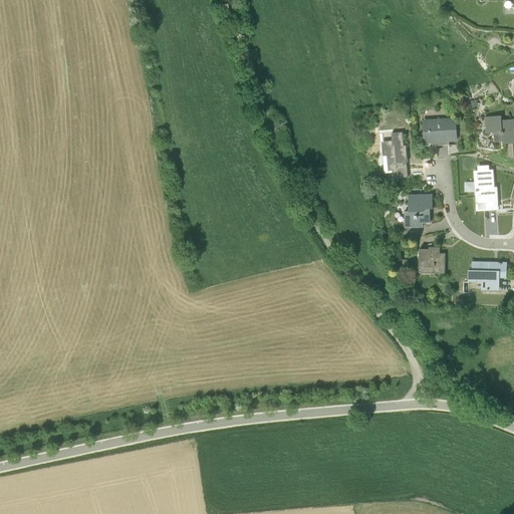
[(461,100),(466,96),(462,90),(457,94),(461,100)]
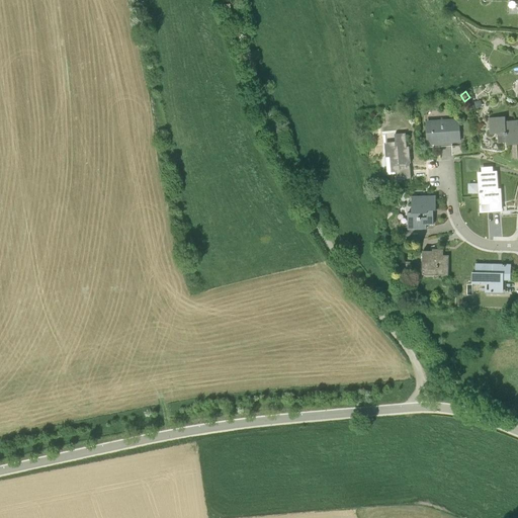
[(516,120),(506,120),(505,120),(505,116),(490,117),(491,134),(505,133),(505,135),(506,135),(507,145),(517,144),(516,142),(517,142),(517,126),(516,126),(516,120)]
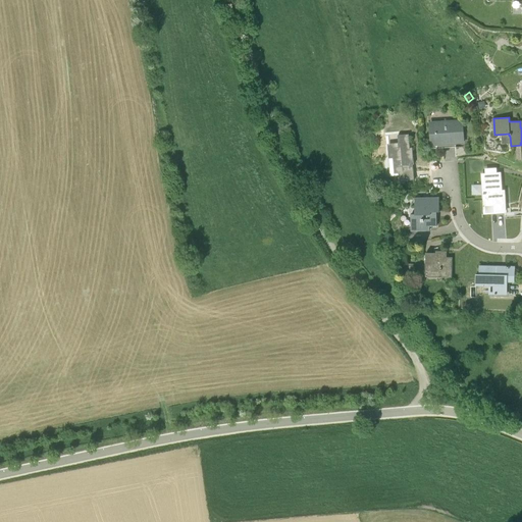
[(463,142),(463,132),(462,119),(430,122),(431,134),(432,144),(463,142)]
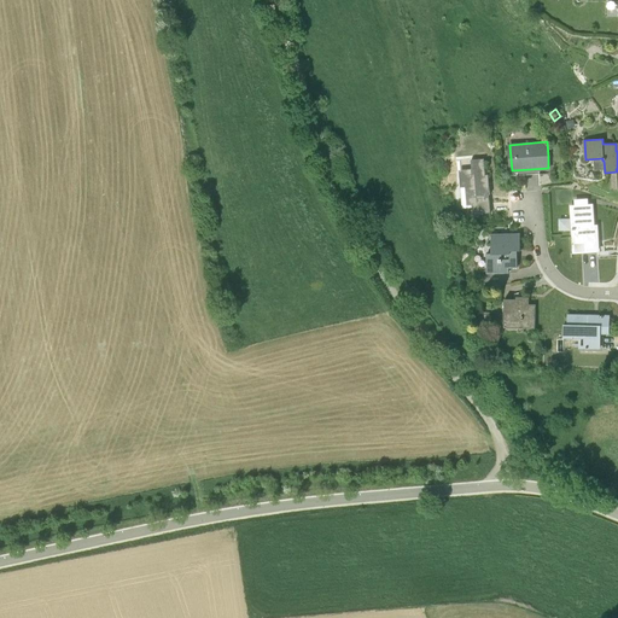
[(489,175),(485,175),(484,158),(471,159),(472,169),(460,170),(461,187),(464,208),(473,208),(474,214),(474,215),(491,213),(489,194),(490,194),(489,175)]
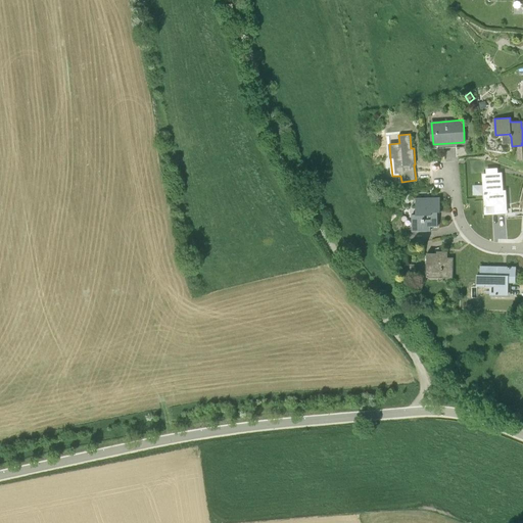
[(461,156),(469,154),(468,149),(467,146),(464,146),(462,147),(459,147),(457,147),(457,157),(461,156)]
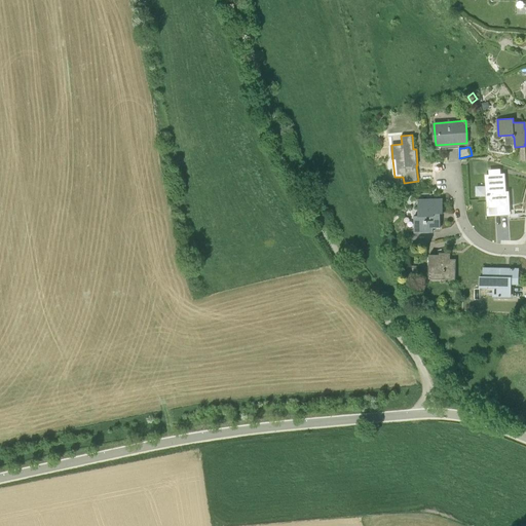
[(504,175),(500,175),(499,170),(490,171),(490,176),(486,176),(488,211),(499,210),(499,214),(510,213),(509,199),(504,200),(503,193),(505,193),(504,175)]
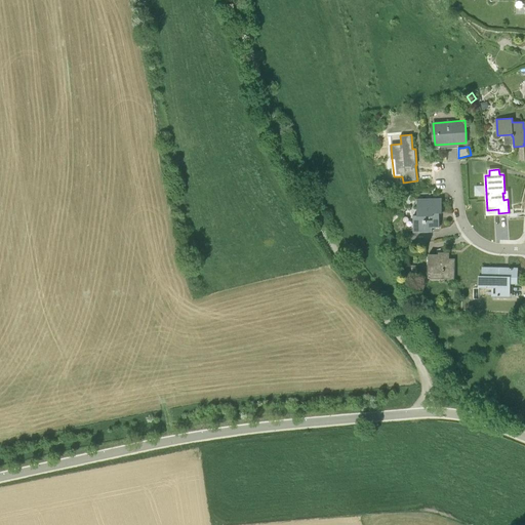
[(413,232),(422,232),(433,232),(433,228),(440,228),(439,213),(442,213),(442,198),(417,199),(417,215),(413,215),(413,232)]
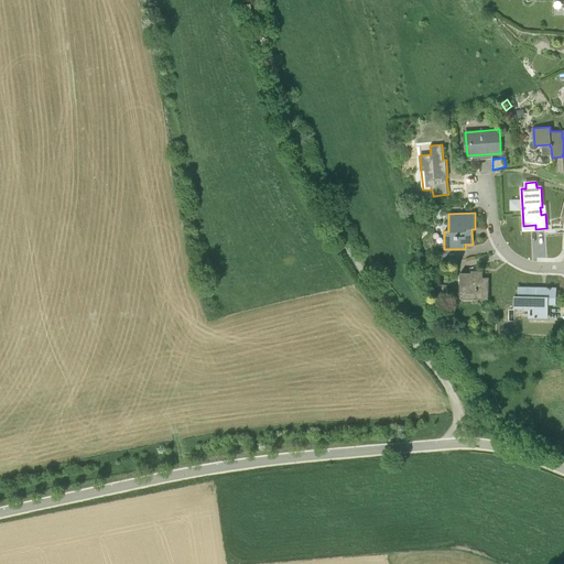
[(489,300),(489,289),(489,278),(478,278),(478,273),(461,273),(459,295),(463,295),(464,300),(489,300)]
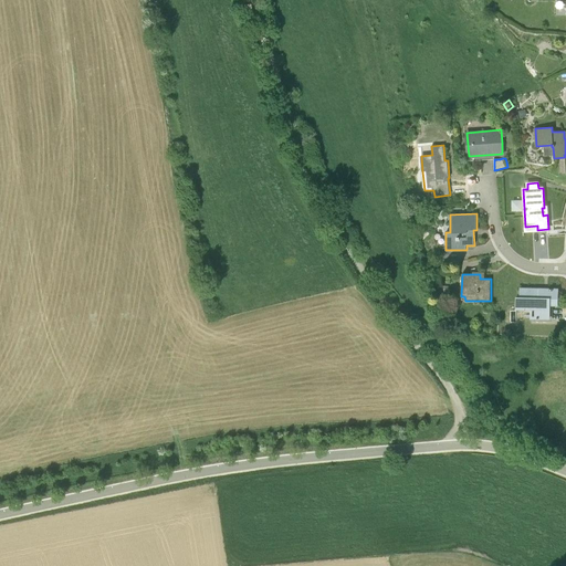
[(546,318),(546,305),(557,305),(558,290),(521,289),(520,310),(531,310),(531,320),(545,320),(546,318)]
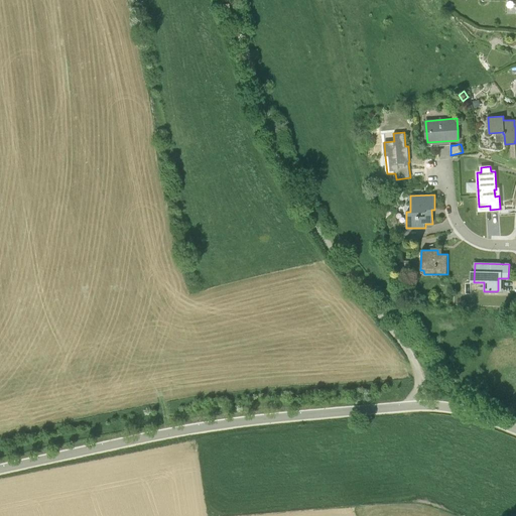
All buildings are outlined.
